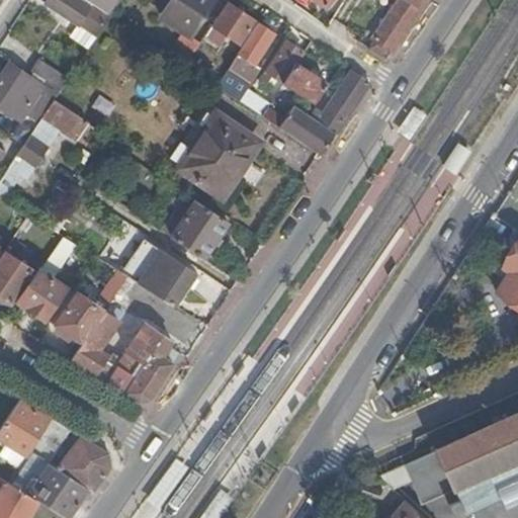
[(95,37),(109,16),(91,5),(88,9),(74,0),(46,0),(45,3),(77,25),(95,37)]
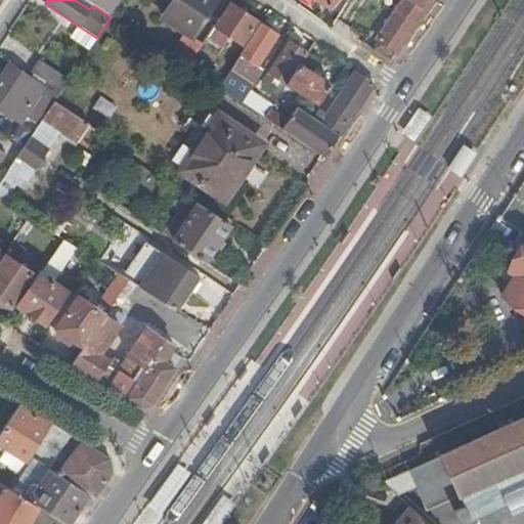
[(75,0),(89,9),(92,5),(85,0),(75,0)]
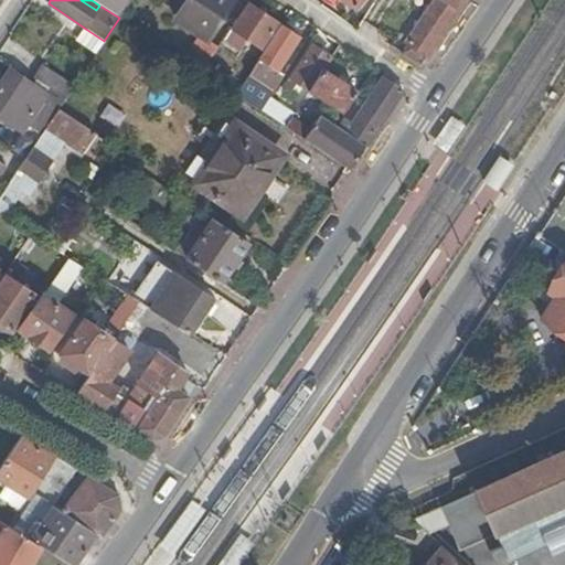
[(119,18),(130,0),(92,0),(99,6),(119,18)]
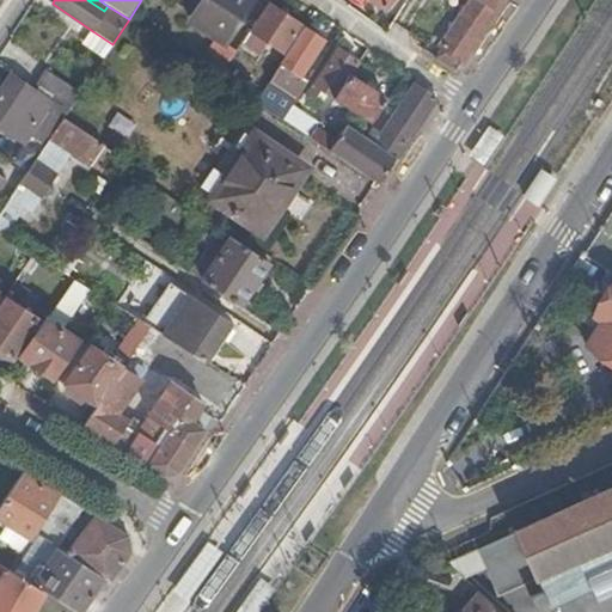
[(218,40),(222,43),(250,0),(202,0),(189,22),(218,40)]
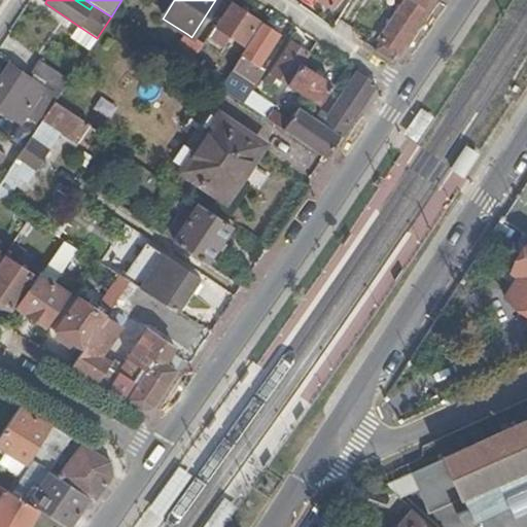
[(374,49),(391,62),(431,0),(402,0),(377,39),(380,41),(374,49)]
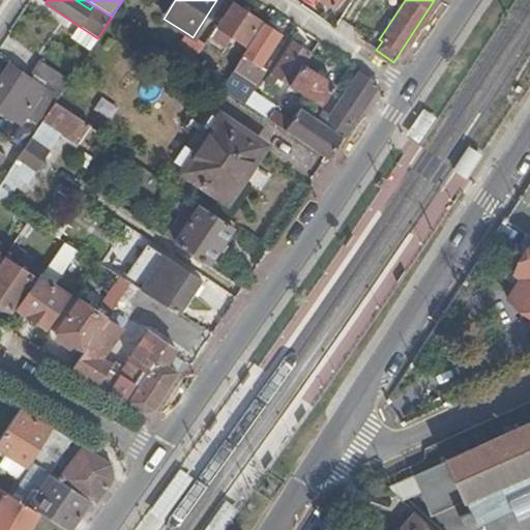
[(215,27),(214,27),(203,43),(217,55),(229,37),(242,46),(258,22),(231,4),(215,27)]
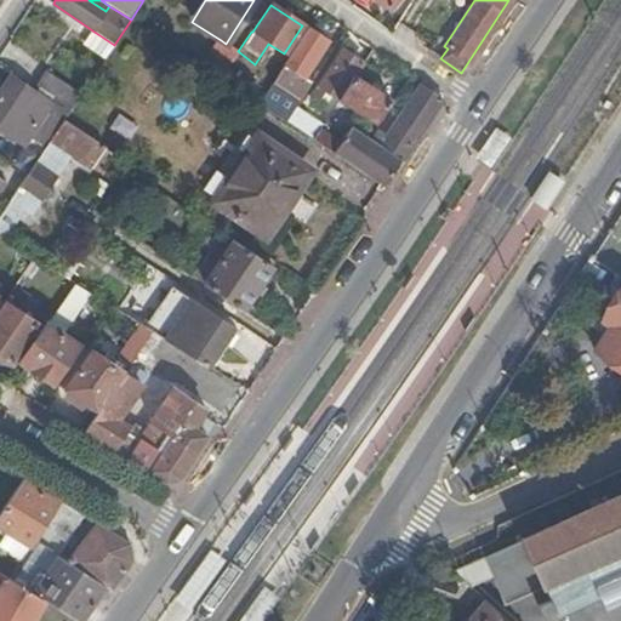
[(258,104),(284,121),(292,108),(298,101),(290,95),(302,77),(303,78),(306,72),(326,41),(307,28),(258,104)]
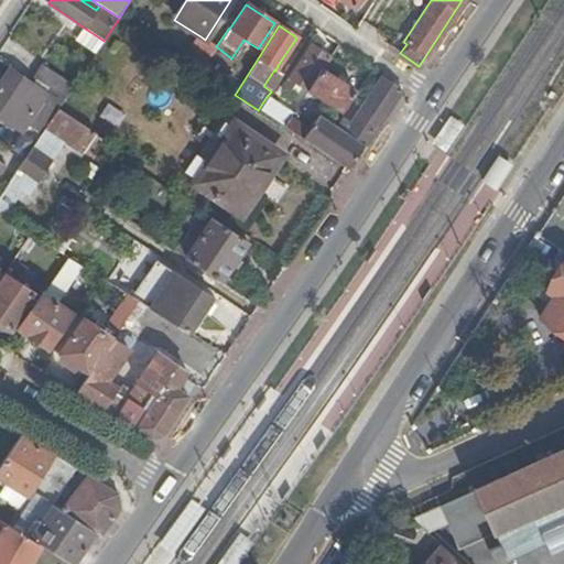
[(84,28),(77,36),(98,50),(104,41),(84,28)]
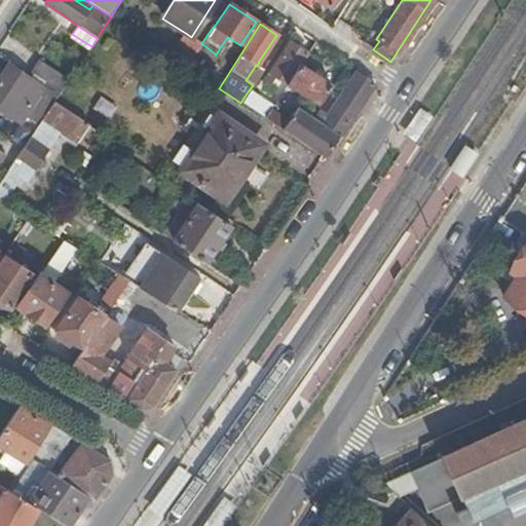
[(172,58),(173,58),(186,67),(201,43),(191,37),(187,34),(172,58)]
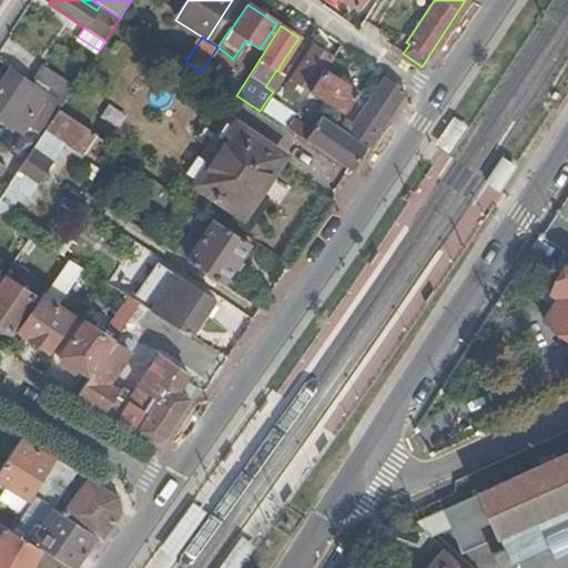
[(308,91),(322,71),(330,59),(312,47),(282,92),(288,97),(297,84),(308,91)]
